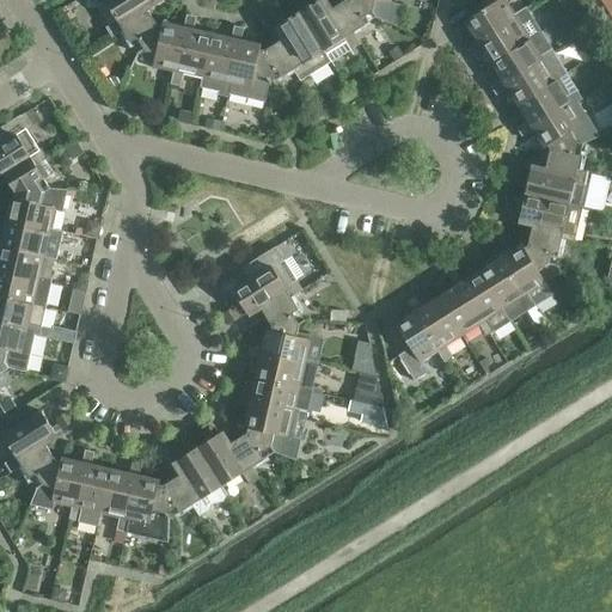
[(153,0),(87,0),(93,8),(97,6),(109,26),(105,28),(111,38),(123,31),(117,22),(144,6),(153,0)]
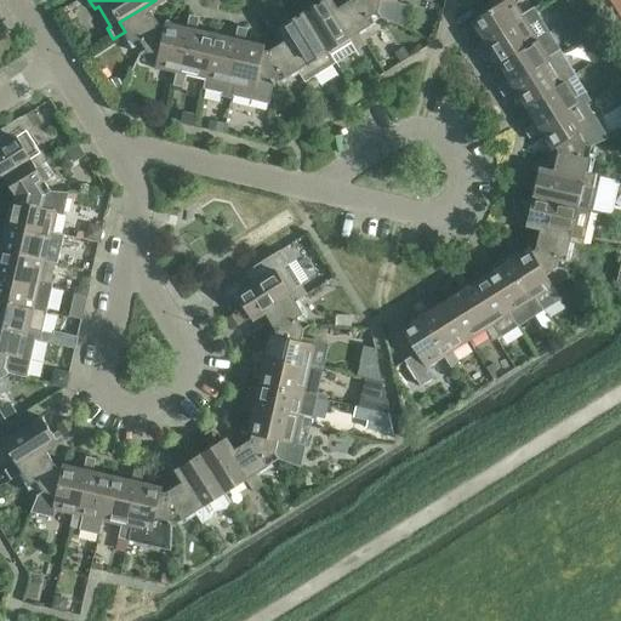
[(349,38),(332,11),(326,1),(325,0),(314,0),(318,5),(303,13),(336,63),(355,51),(365,45),(358,33),(349,38)]
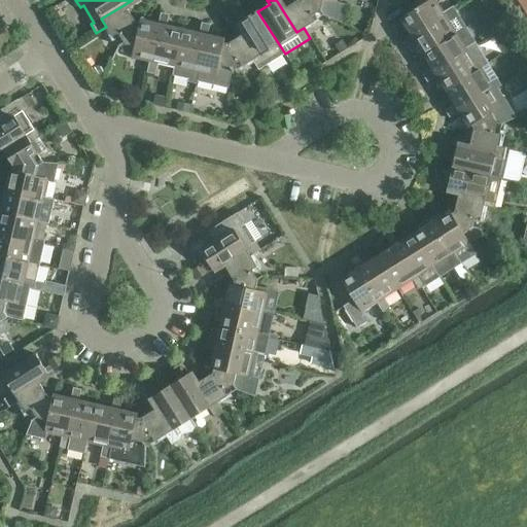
[(320,10),(322,0),(297,0),(282,9),(296,32),(304,28),(323,15),(320,10)]
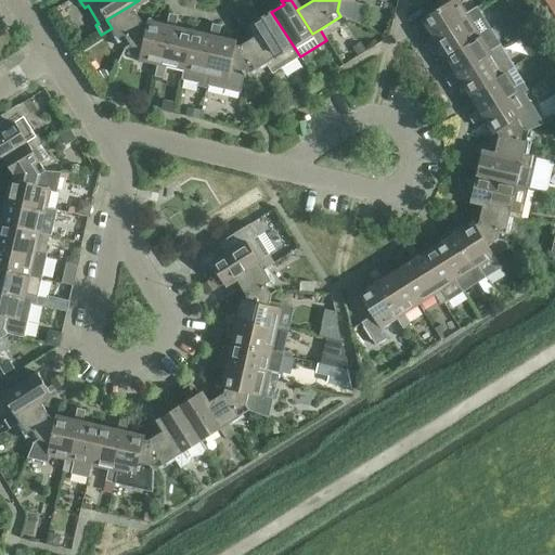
[(469,16),(466,13),(457,0),(440,0),(444,7),(422,21),(430,36),(421,42),(426,50),(436,43),(434,39),(469,16)]
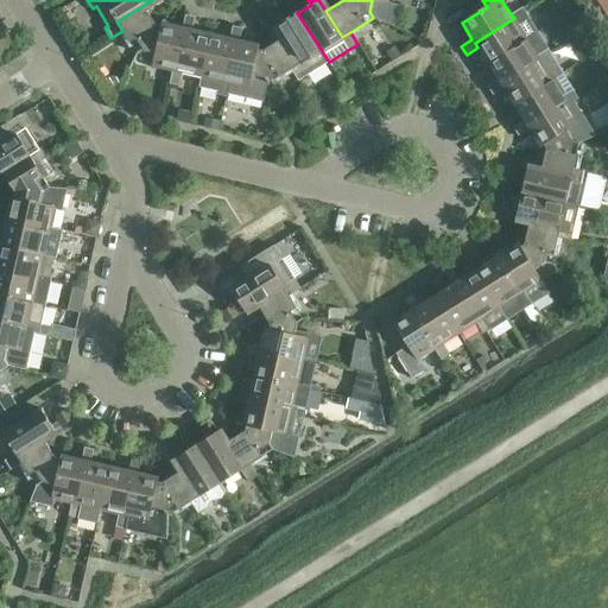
[(130,43),(130,42),(138,52),(143,50),(156,54),(162,27),(156,26),(143,6),(116,21),(122,31),(130,43)]
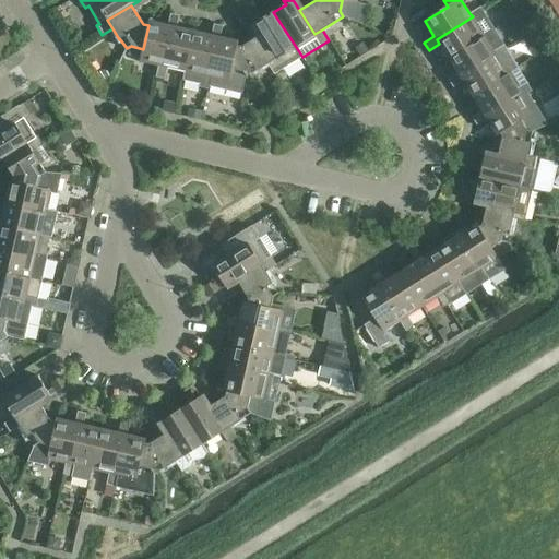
[(487,8),(482,11),(479,8),(470,13),(473,16),(437,39),(439,44),(449,58),(494,31),(484,15),(489,12),(487,8)]
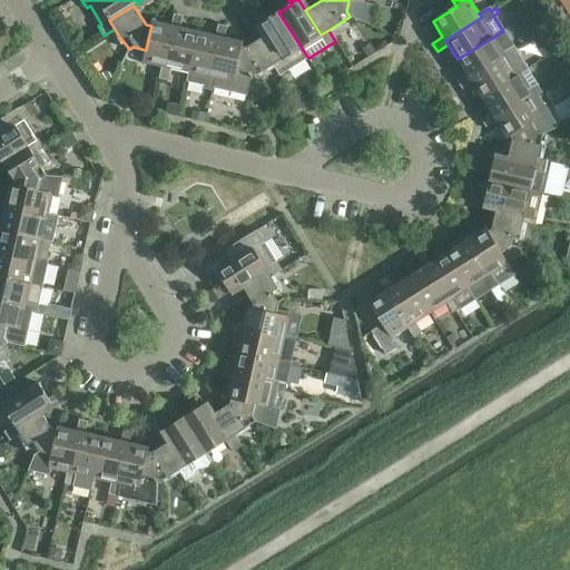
[(288,70),(308,58),(278,12),(258,25),(265,36),(281,60),(273,65),(279,76),(288,70)]
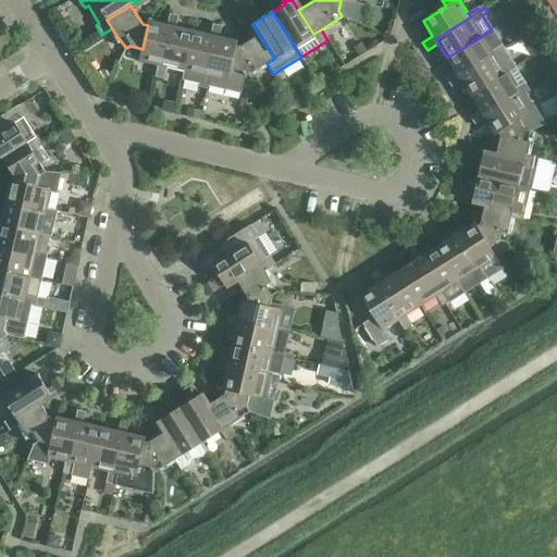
[(183,71),(193,32),(175,27),(177,16),(170,14),(166,25),(172,27),(162,66),(166,67),(183,71)]
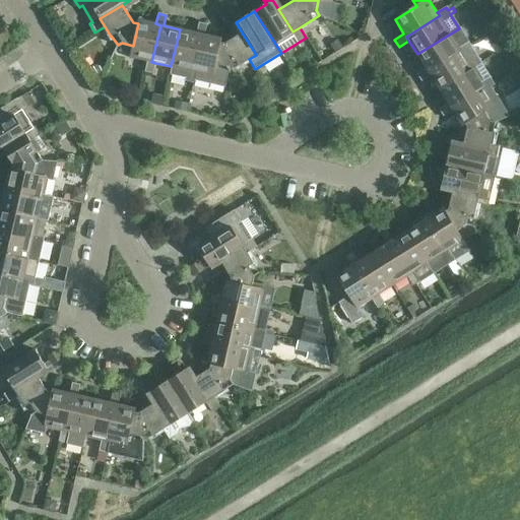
[(160,25),(155,23),(139,20),(138,23),(133,46),(130,57),(147,61),(144,71),(152,73),(155,63),(151,62),(160,25)]
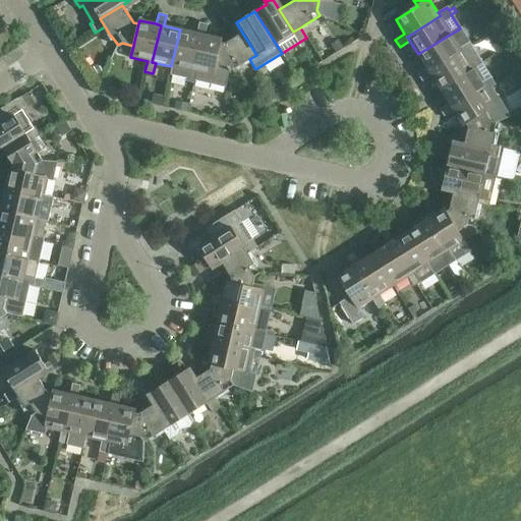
[(216,64),(221,42),(221,39),(204,35),(207,24),(198,22),(196,34),(200,35),(191,71),(196,72),(194,80),(226,88),(229,71),(230,71),(227,66),(216,64)]
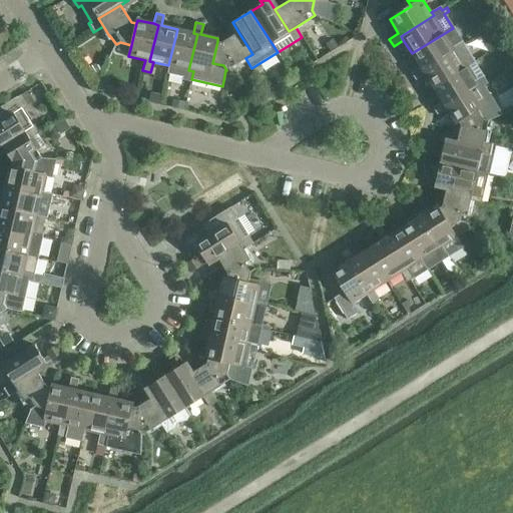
[(453,48),(462,42),(453,28),(412,53),(420,67),(411,73),(415,80),(425,74),(422,71),(455,51),(453,48)]
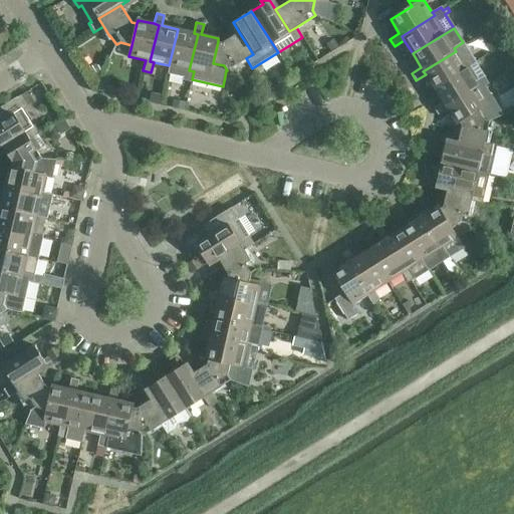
[(198,34),(194,33),(178,29),(169,65),(168,73),(183,77),(183,80),(191,82),(192,79),(194,71),(189,70),(198,34)]
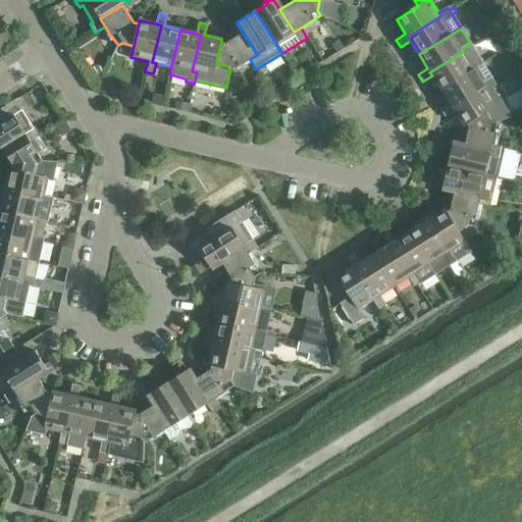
[(250,59),(257,55),(243,33),(225,43),(221,42),(216,64),(227,66),(230,71),(250,59)]
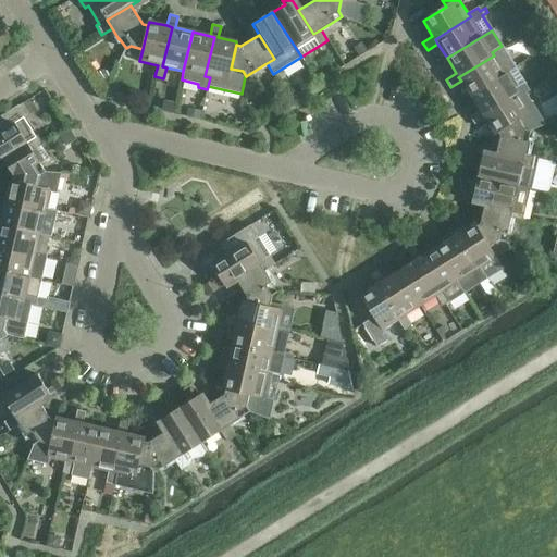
[(470,96),(516,67),(502,46),(492,52),(494,56),(458,77),(461,81),(470,96)]
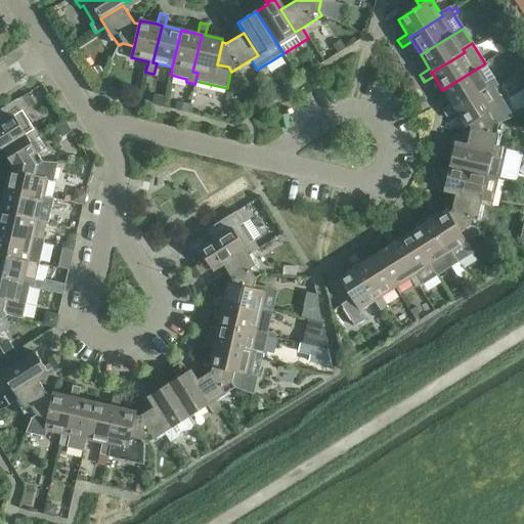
[(485,84),(493,79),(485,63),(442,90),(451,104),(442,111),(446,118),(455,112),(453,107),(486,87),(485,84)]
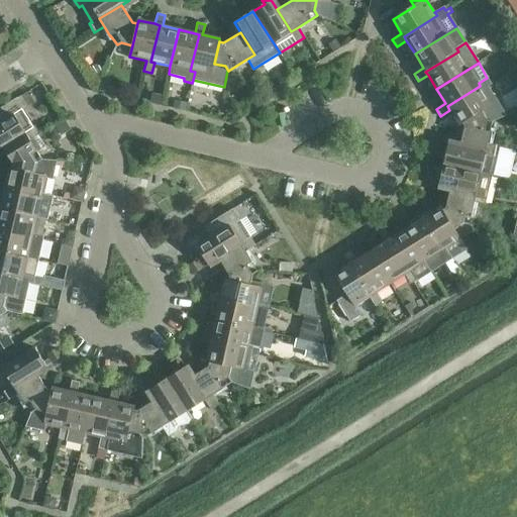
[(498,102),(488,86),(491,84),(487,78),(479,83),(480,86),(447,106),(449,110),(458,124),(461,122),(498,102)]
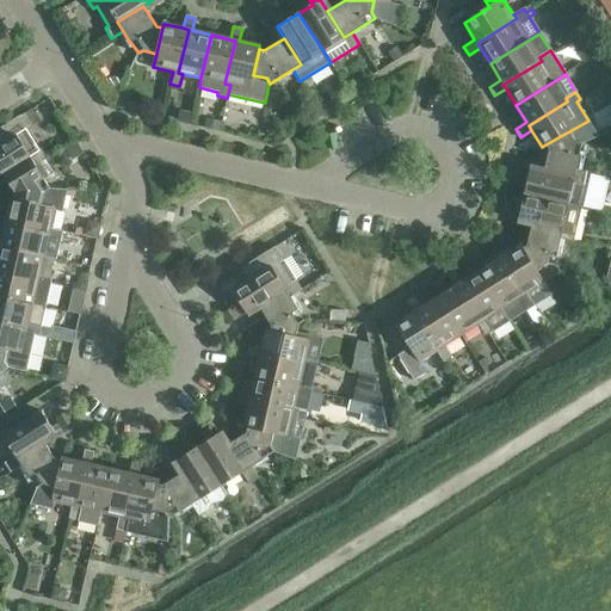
[(0,176),(4,173),(2,173),(29,156),(35,166),(44,160),(47,159),(41,149),(38,150),(25,130),(28,129),(19,116),(0,128),(0,176)]
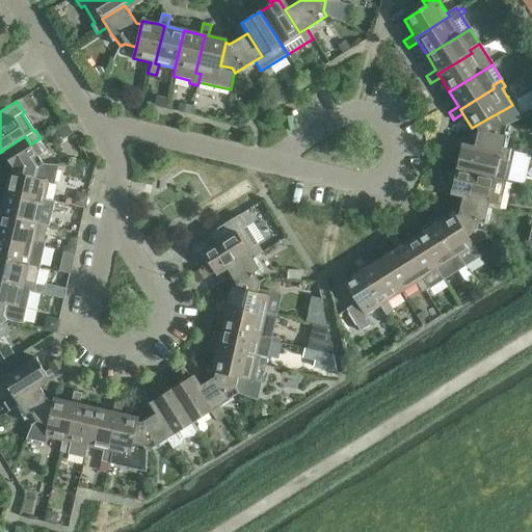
[(498,134),(501,124),(505,125),(521,118),(512,105),(475,126),(478,130),(473,151),(474,151),(474,152),(499,158),(504,136),(498,134)]
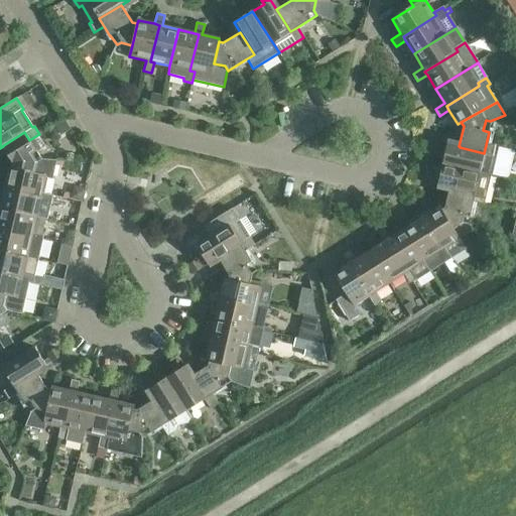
[(37,135),(29,140),(24,132),(2,146),(3,146),(14,164),(12,168),(13,169),(34,174),(37,163),(41,159),(36,152),(44,146),(37,135)]
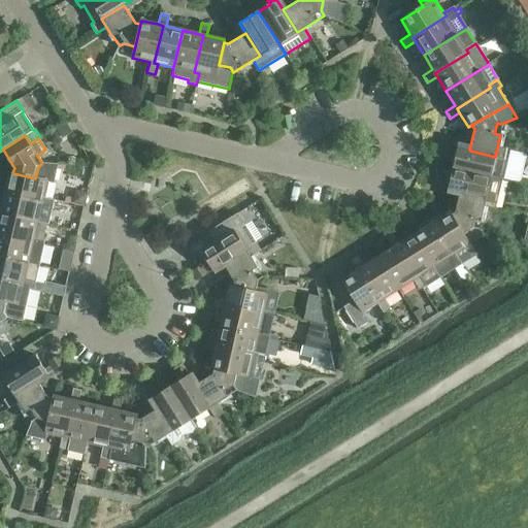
[(448,155),(450,145),(440,142),(437,153),(448,155)]
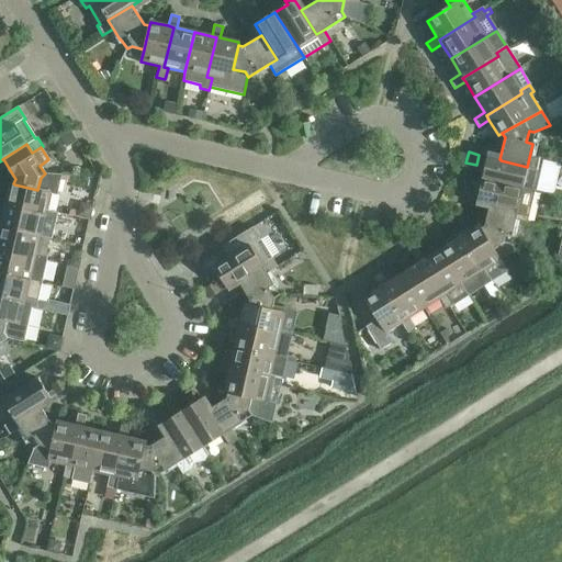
[(501,159),(499,159),(487,156),(483,179),(523,188),(535,191),(542,159),(532,157),(528,177),(526,176),(527,167),(501,160),(501,159)]
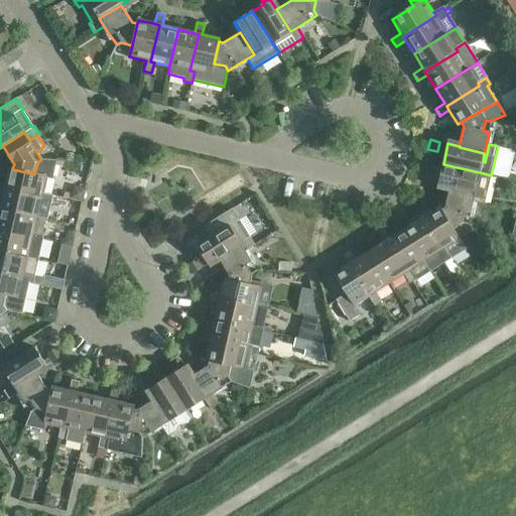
[(515,150),(499,149),(496,172),(515,174),(515,150)]
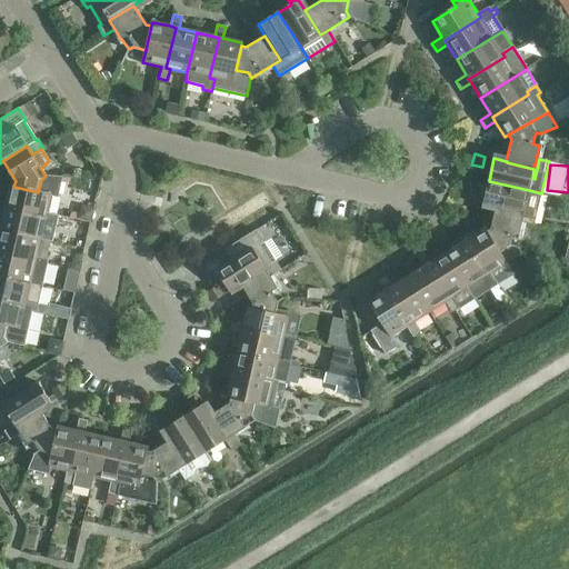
[(46,217),(47,212),(50,196),(57,197),(61,177),(46,176),(41,180),(38,192),(15,187),(13,186),(10,186),(6,203),(0,201),(0,210),(5,211),(5,208),(46,217)]
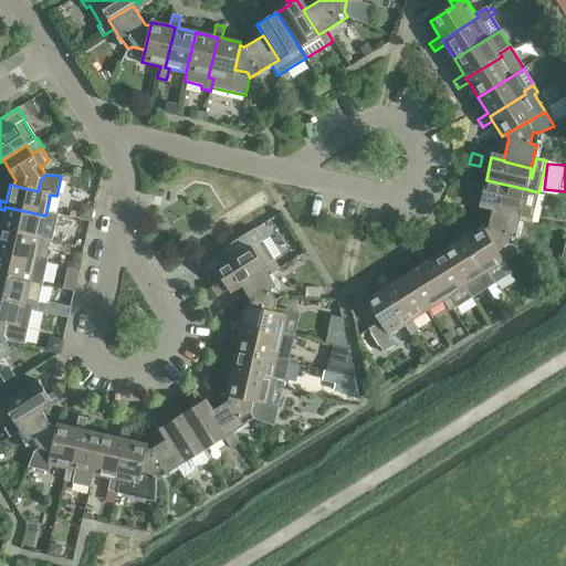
[(538,192),(526,189),(486,180),(481,202),(492,206),(493,206),(494,205),(522,211),(519,221),(531,224),(538,192)]
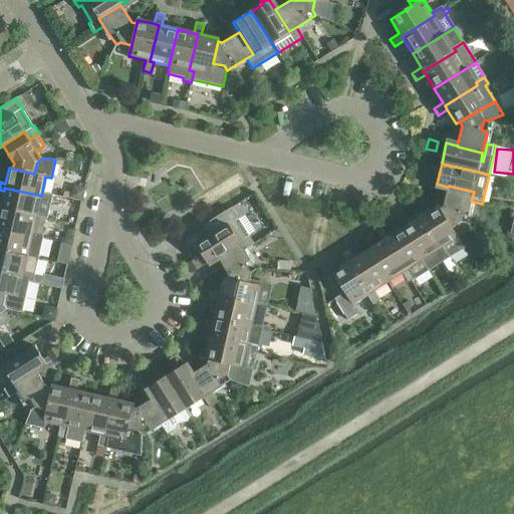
[(429,182),(431,172),(422,170),(419,180),(429,182)]
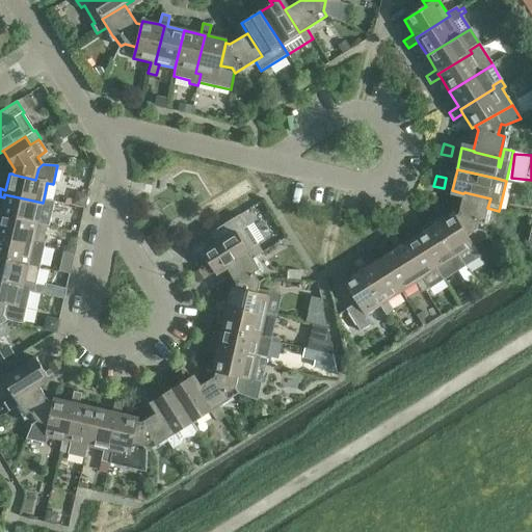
[(84,208),(86,195),(76,192),(74,206),(84,208)]
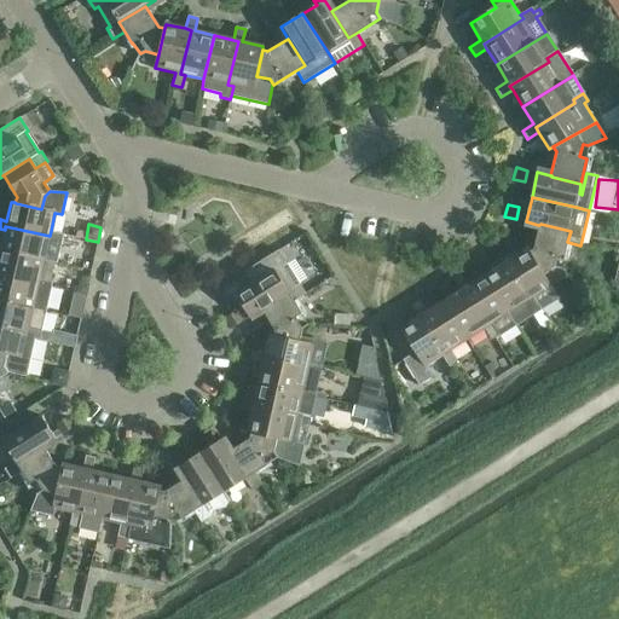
[(565,255),(567,242),(571,231),(541,224),(539,225),(538,225),(533,248),(528,252),(543,275),(554,267),(560,268),(562,255),(565,255)]
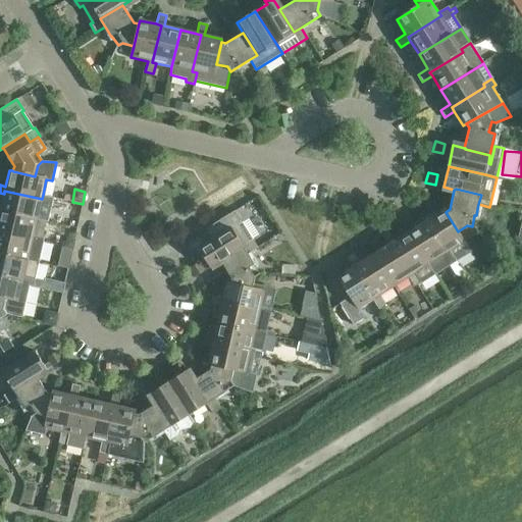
[(53,198),(43,195),(42,199),(4,191),(4,194),(0,209),(0,210),(37,219),(41,203),(51,205),(53,198)]
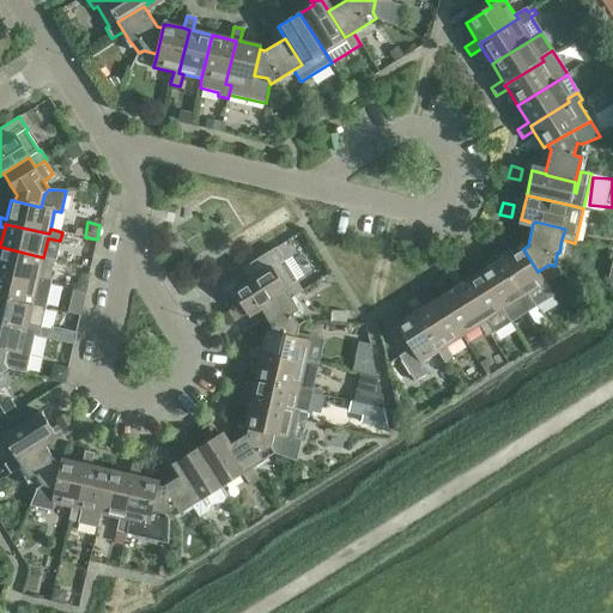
[(538,272),(523,249),(521,246),(511,253),(508,247),(501,252),(498,246),(490,250),(493,258),(496,262),(501,259),(525,298),(529,296),(535,305),(553,295),(547,284),(560,275),(554,266),(548,265),(538,272)]
